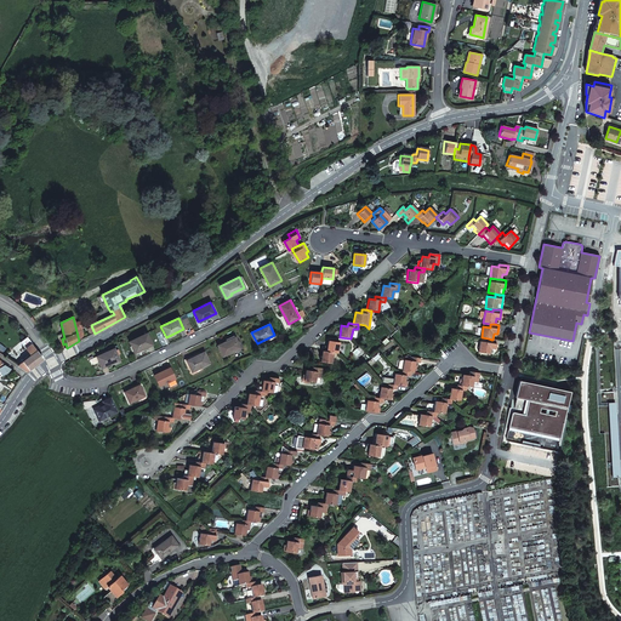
[(134,353),(151,345),(146,334),(129,342),(134,353)]
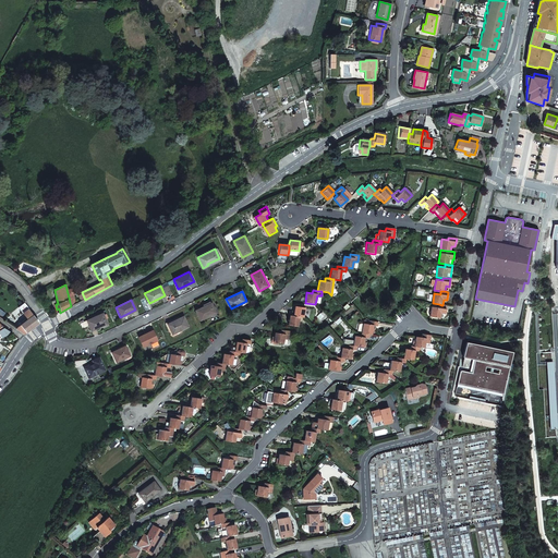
[(24,303),(19,307),(23,313),(27,308),(28,308),(24,303)]
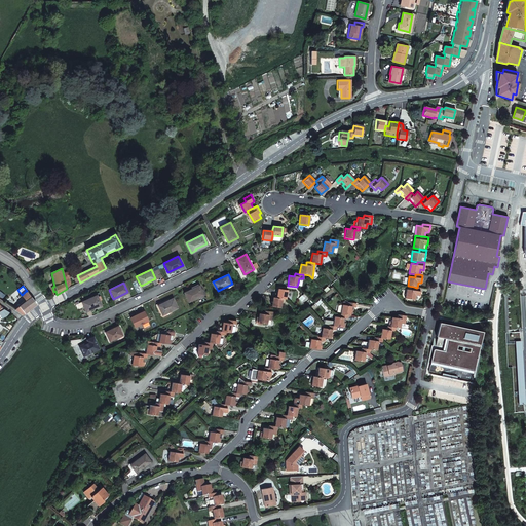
[(190,301),(204,294),(200,286),(186,293),(190,301)]
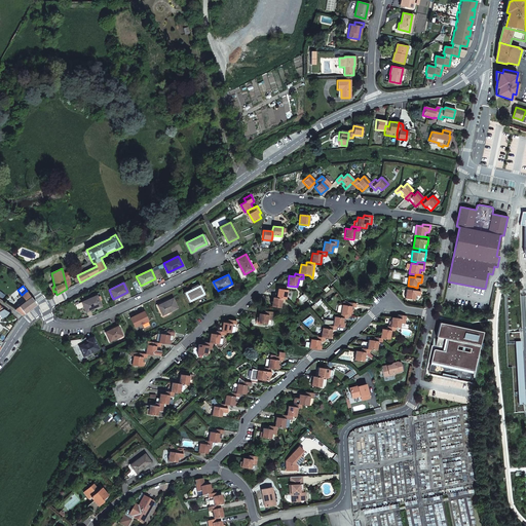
[(420,296),(421,288),(417,288),(416,288),(414,287),(413,290),(407,289),(406,298),(415,300),(416,295),(420,296)]
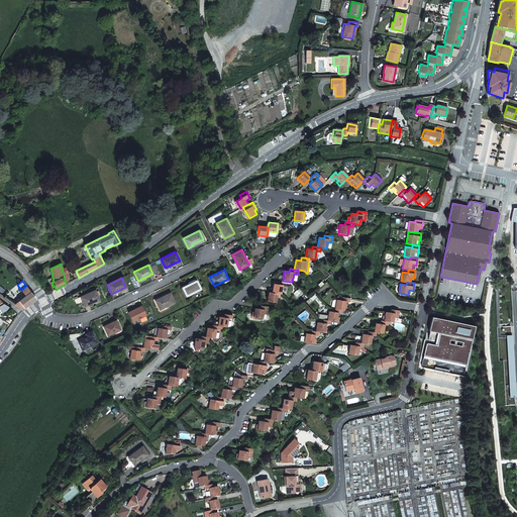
[(272,293),(278,294),(281,295),(282,286),(273,285),(272,293)]
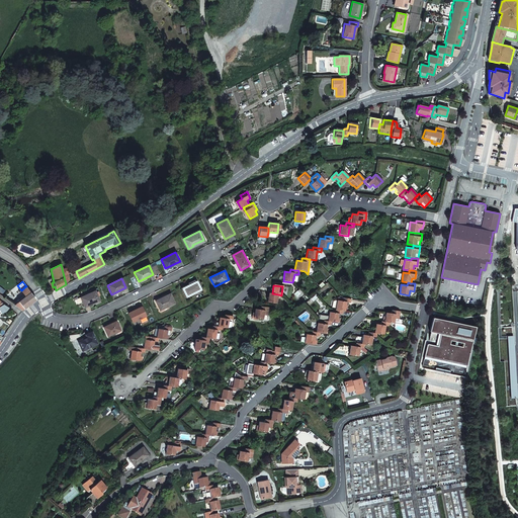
[(22,311),(35,299),(26,287),(22,291),(25,295),(14,305),(22,311)]
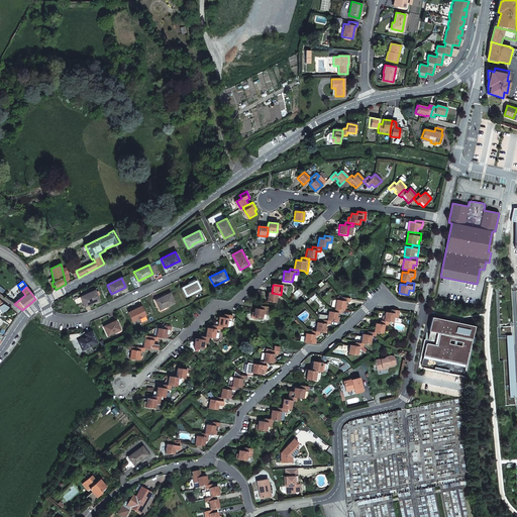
[(86,307),(99,300),(94,291),(81,297),(86,307)]
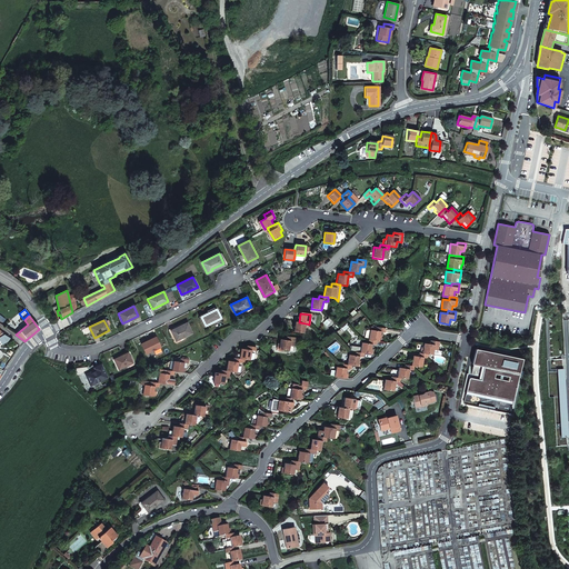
[(177,340),(192,332),(188,322),(171,330),(177,340)]
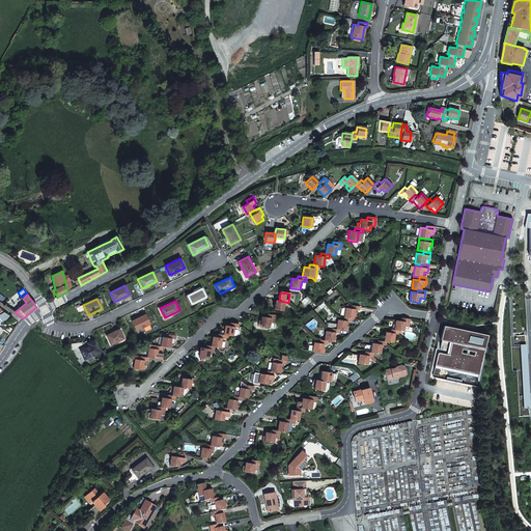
[(279,301),(275,301),(274,310),(283,311),(285,302),(279,301)]
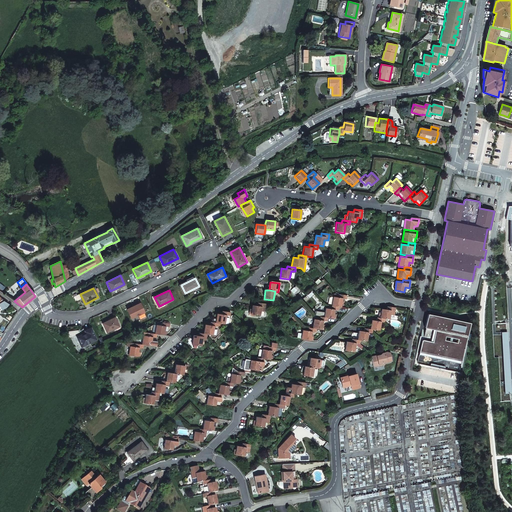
[(347,295),(339,294),(339,298),(333,297),(332,306),(340,307),(343,307),(344,303),(342,303),(343,299),(347,299),(347,295)]
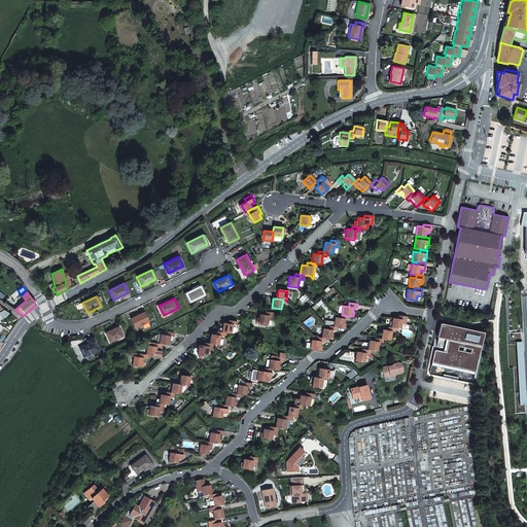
[(137,327),(149,321),(145,312),(132,318),(137,327)]
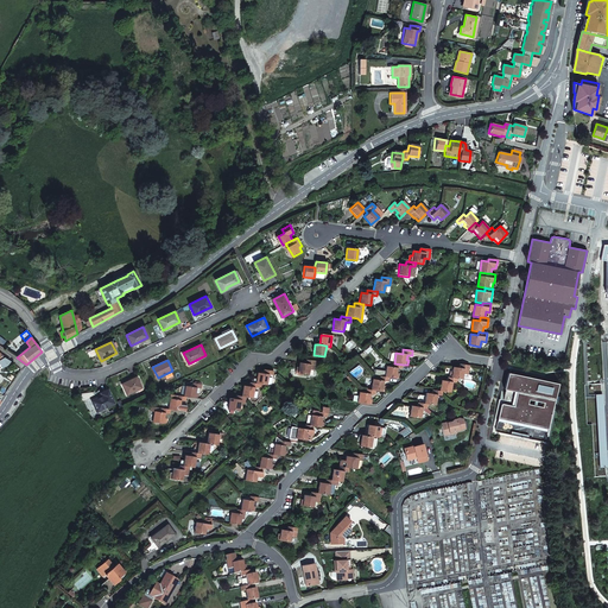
[(316,362),(305,361),(305,365),(298,363),(298,368),(296,368),(295,374),(309,377),(310,371),(315,372),(316,362)]
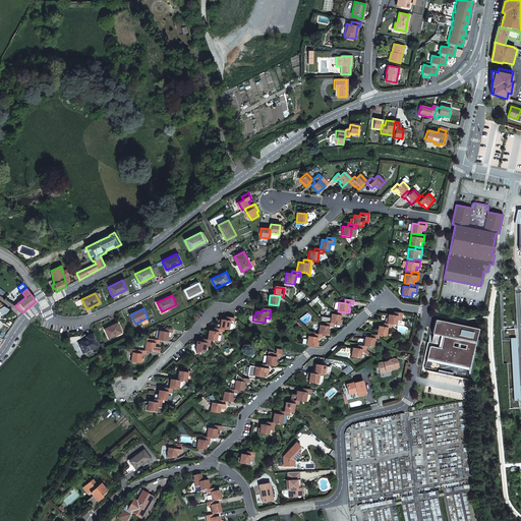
[(346,312),(338,311),(337,314),(332,313),(330,323),(334,324),(342,325),(342,321),(341,321),(341,315),(345,315),(346,312)]
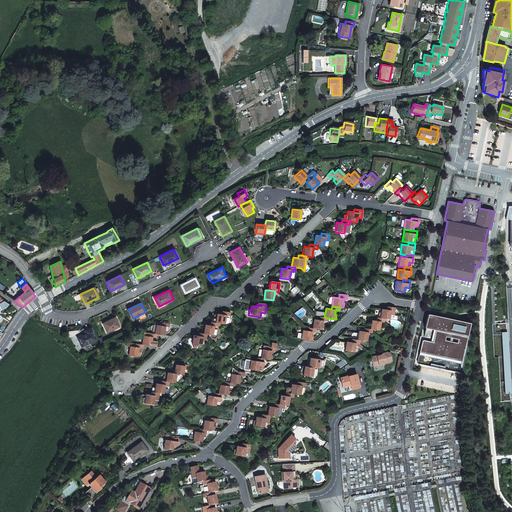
[(393,307),(388,306),(387,309),(382,309),(381,312),(380,312),(379,318),(385,319),(390,319),(391,314),(395,315),(396,308),(395,307),(393,307)]
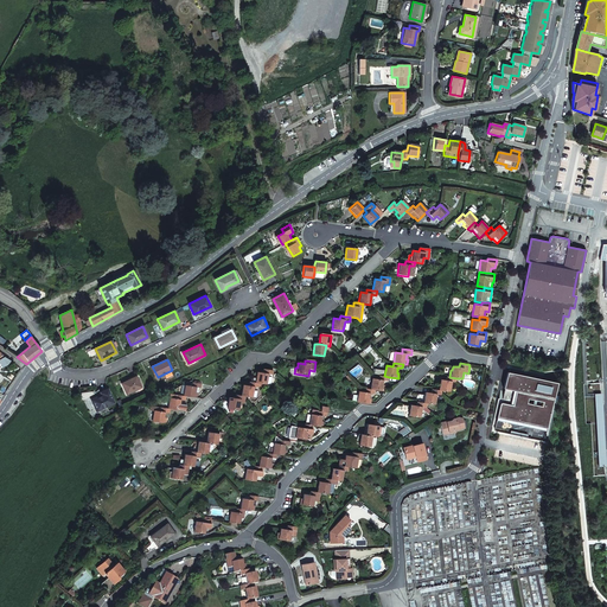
[(273,371),(263,370),(263,374),(257,372),(255,384),(259,384),(267,385),(268,375),(273,376),(273,371)]
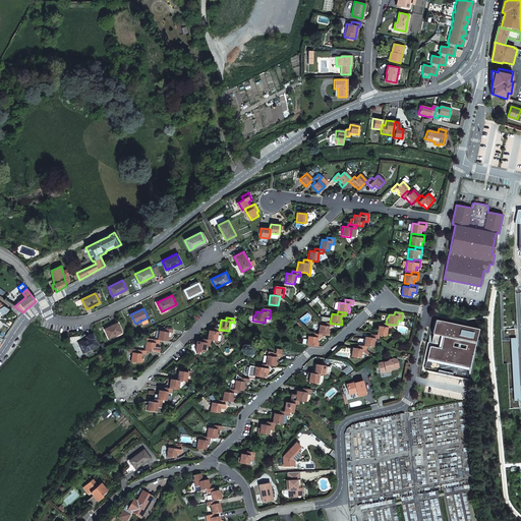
[(482,328),(436,320),(426,362),(472,371),(482,328)]
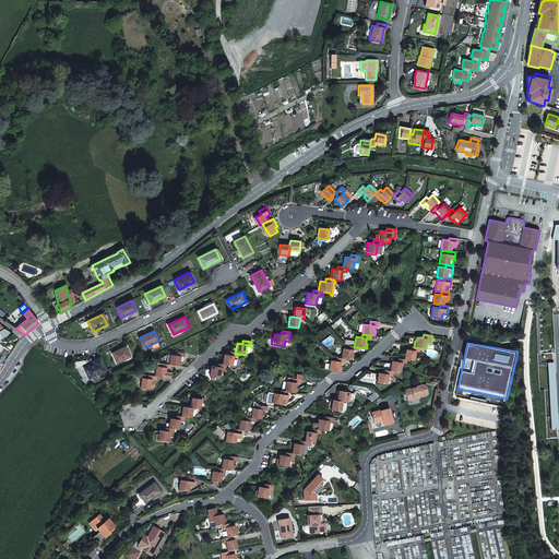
[(354,346),(349,345),(349,349),(343,348),(342,358),(346,359),(354,360),(355,356),(353,355),(354,351),(357,351),(358,347),(354,346)]
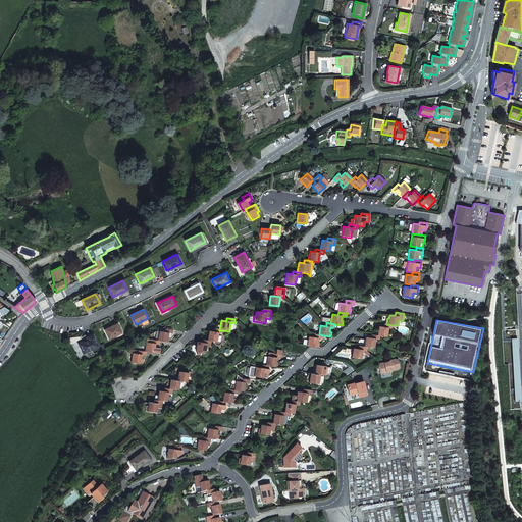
[(110,340),(122,333),(118,324),(105,330),(110,340)]
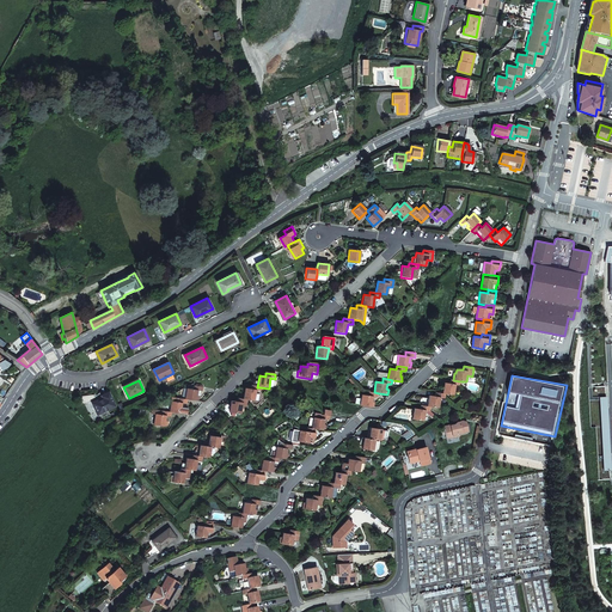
[(444,393),(446,393),(454,395),(456,384),(460,385),(460,381),(453,380),(451,380),(451,384),(445,383),(444,393)]
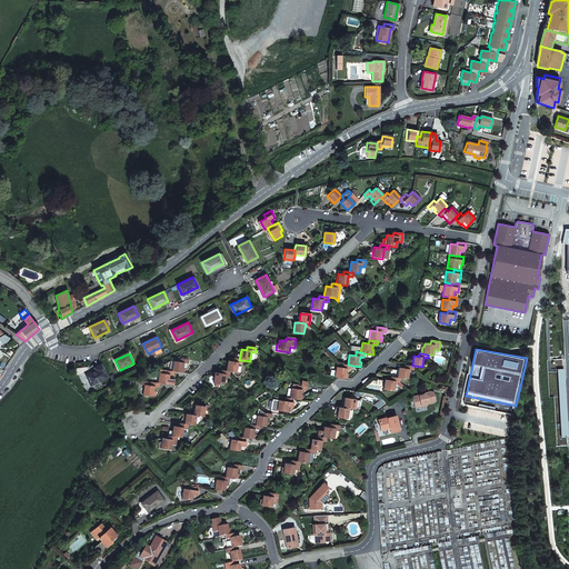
[(171,371),(175,372),(185,373),(186,365),(188,365),(189,360),(180,359),(179,362),(173,362),(171,371)]
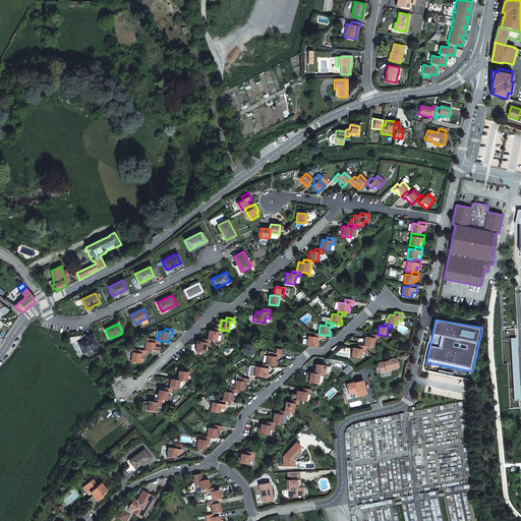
[(219,330),(214,329),(214,332),(209,331),(207,340),(211,341),(217,342),(218,333),(222,334),(222,330),(219,330)]
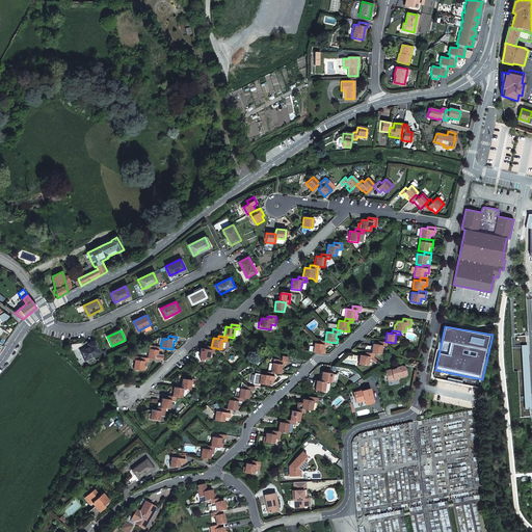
[(87,361),(102,353),(97,341),(90,344),(91,346),(82,350),(87,361)]
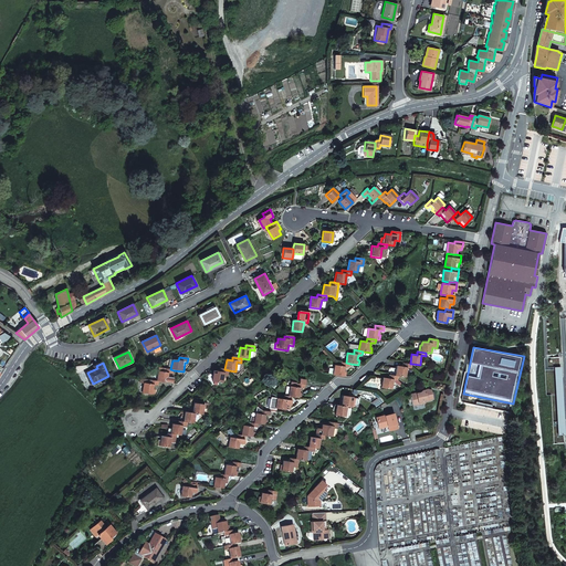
[(346,363),(342,363),(341,366),(335,365),(333,375),(346,377),(346,371),(345,371),(346,367),(349,368),(350,364),(346,363)]
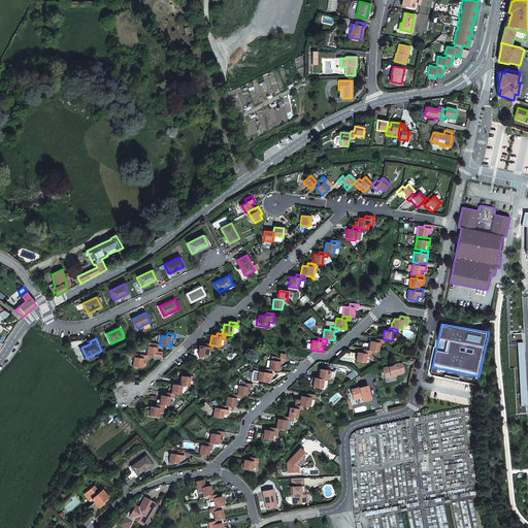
[(369,351),(372,352),(380,352),(381,343),(385,343),(385,339),(383,339),(376,338),(376,341),(370,341),(370,344),(363,343),(363,350),(369,351)]
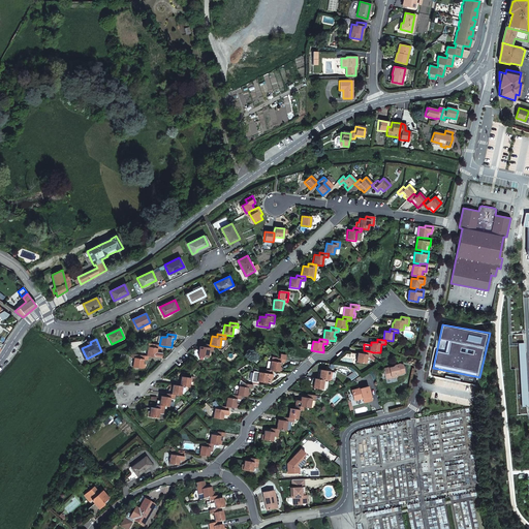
[(148,356),(161,359),(162,353),(158,353),(158,354),(157,353),(157,349),(161,350),(162,346),(159,345),(154,345),(154,348),(148,347),(146,356),(148,356)]
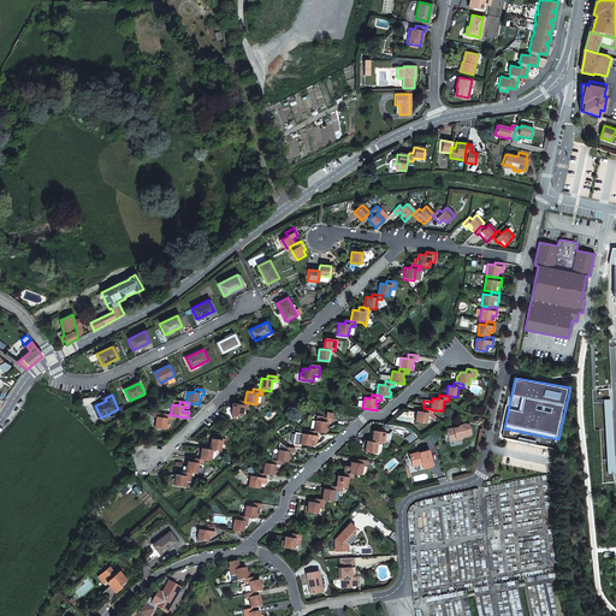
[(249,403),(244,402),(240,402),(238,406),(232,404),(231,415),(242,416),(244,407),(248,407),(249,403)]
